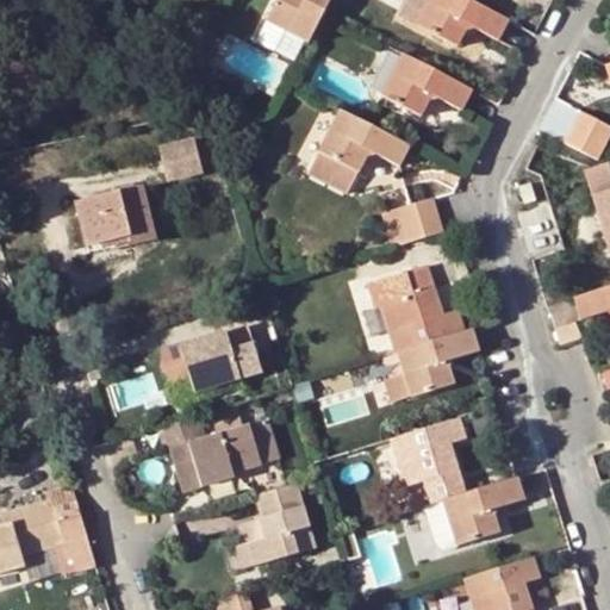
[(327,14),(334,0),(282,0),(271,24),(311,43),(327,14)]
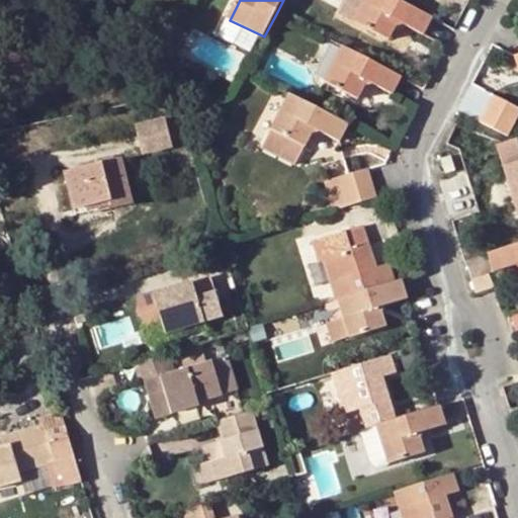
[(345,0),(338,14),(353,22),(364,2),(360,0),(345,0)]
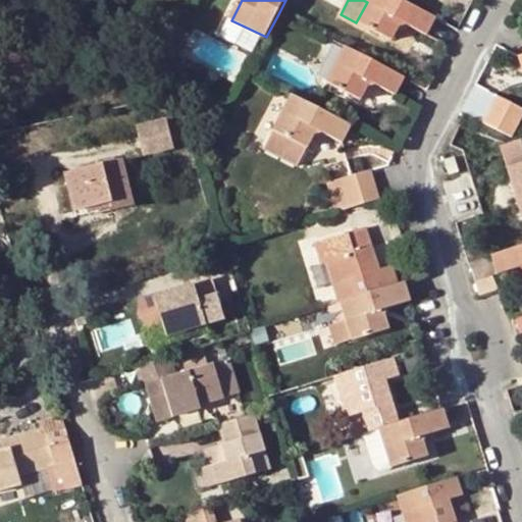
[(434,16),(402,0),(367,0),(367,2),(356,22),(389,39),(398,25),(405,24),(425,35),(434,16)]
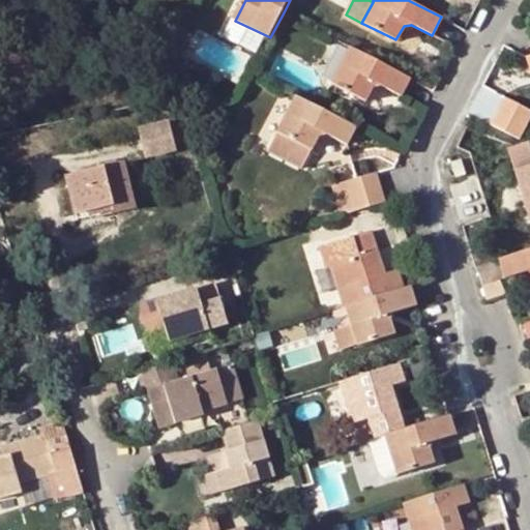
[(410,78),(349,47),(331,83),(364,101),(371,88),(379,85),(400,95),(410,78)]
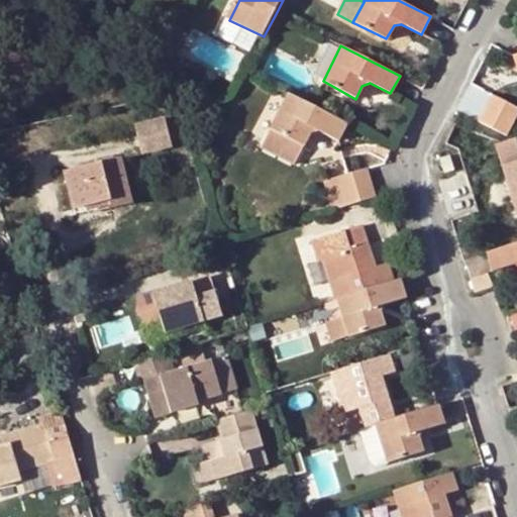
[(346,122),(288,93),(261,147),(294,165),(309,131),(317,130),(337,141),(346,122)]
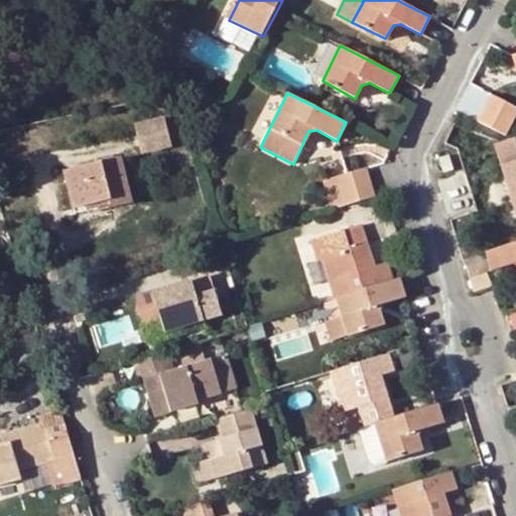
[(506,136),(515,117),(515,106),(494,98),(481,123),(506,136)]
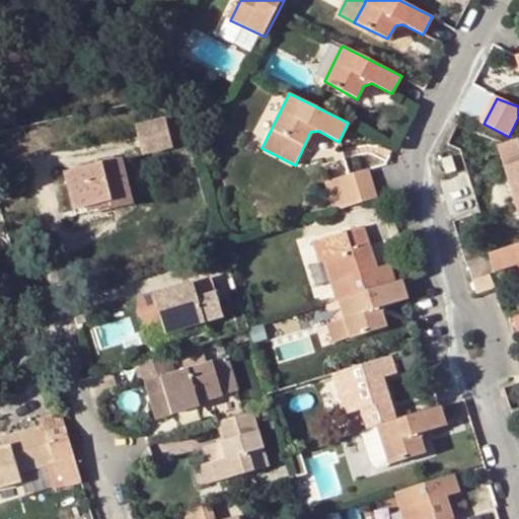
[(165,119),(136,127),(142,154),(172,147),(165,119)]
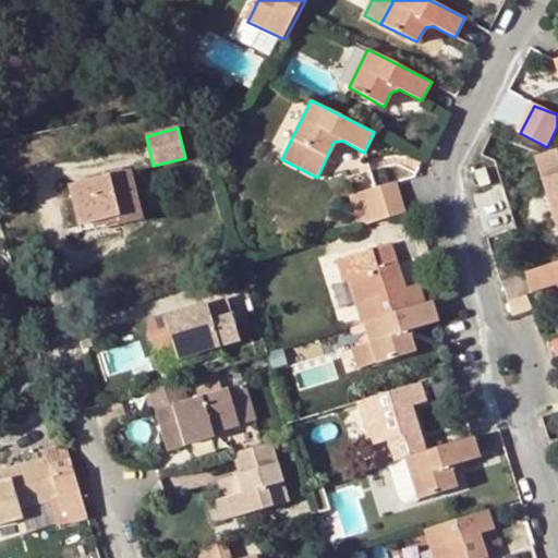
[(495,162),(472,169),(478,192),(499,184),(495,162)]
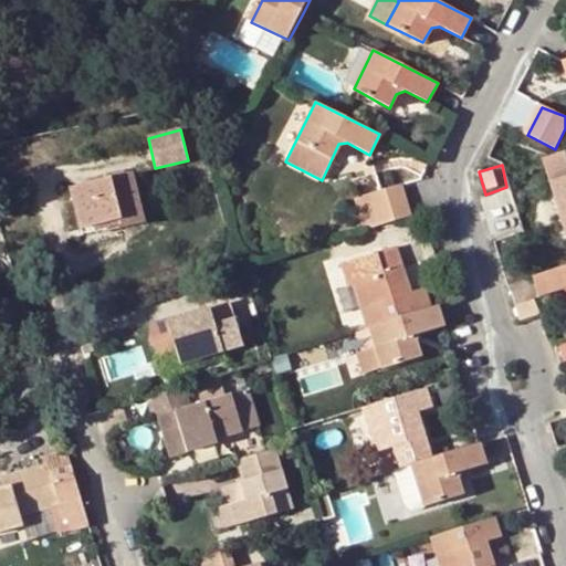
[(77,231),(92,228),(117,222),(119,231),(142,226),(129,176),(69,191),(77,231)]
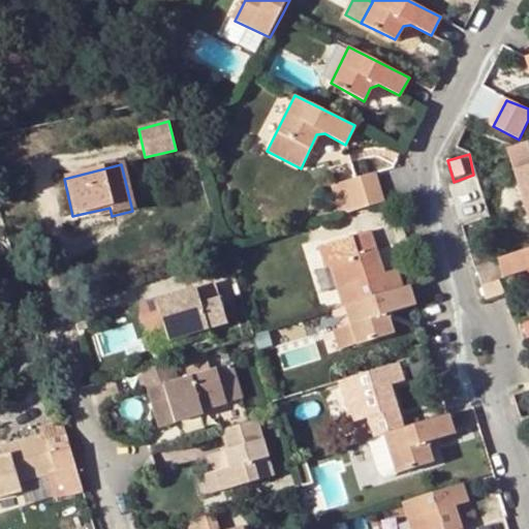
[(343,183),(353,212),(382,204),(373,175),(343,183)]
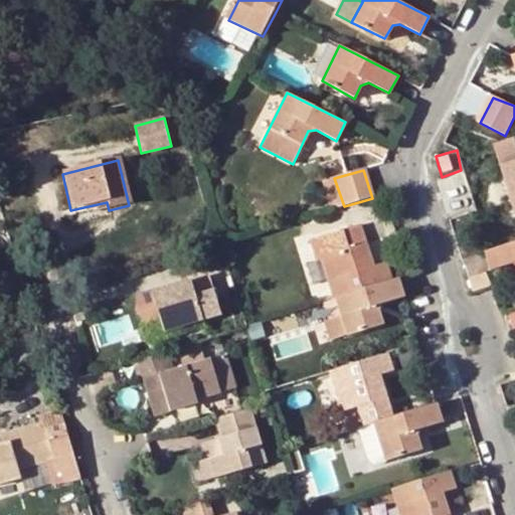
[(514,242),(514,177),(488,185),(499,224),(484,230),(491,250),(514,242)]
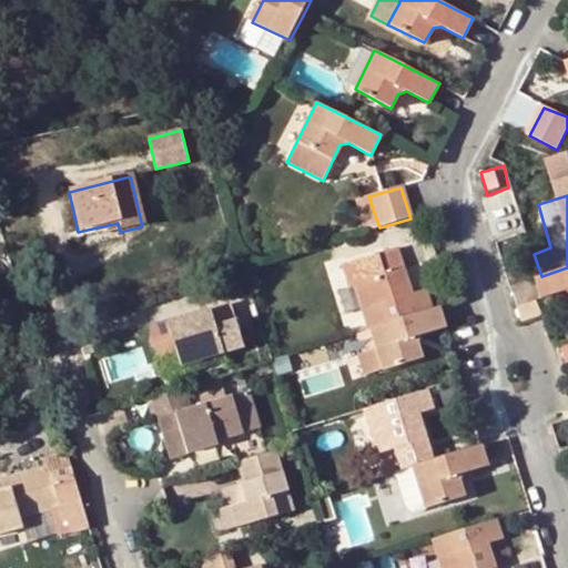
[(118,223),(92,229),(93,237),(120,232),(118,223)]
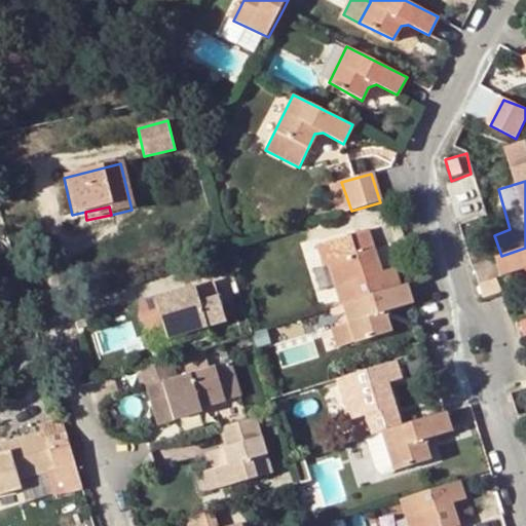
[(328,267),(341,309),(343,309),(403,291),(398,271),(382,276),(367,233),(337,243),(343,262),(328,267)]
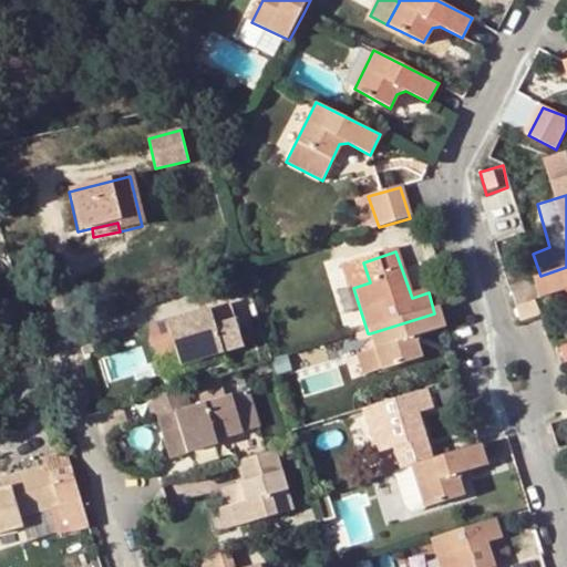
[(566,267),(540,276),(535,277),(540,297),(564,289),(566,291),(566,267)]
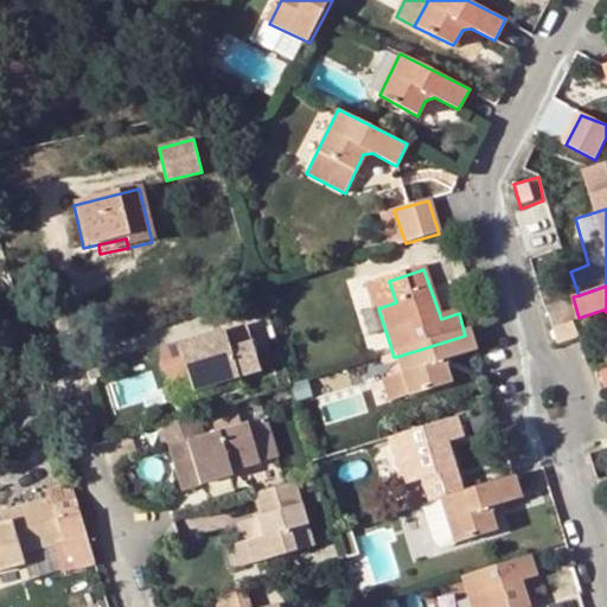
[(573,296),(543,305),(550,326),(579,318),(573,296)]
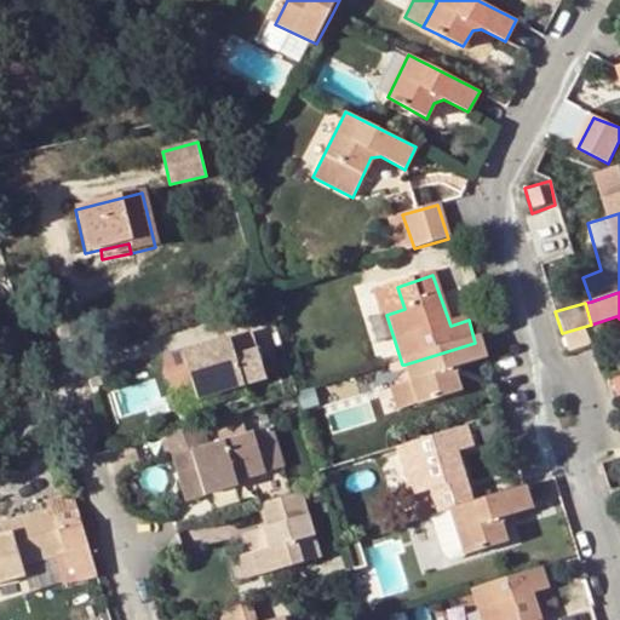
[(183,354),(197,400),(267,379),(258,351),(236,357),(230,339),(183,354)]
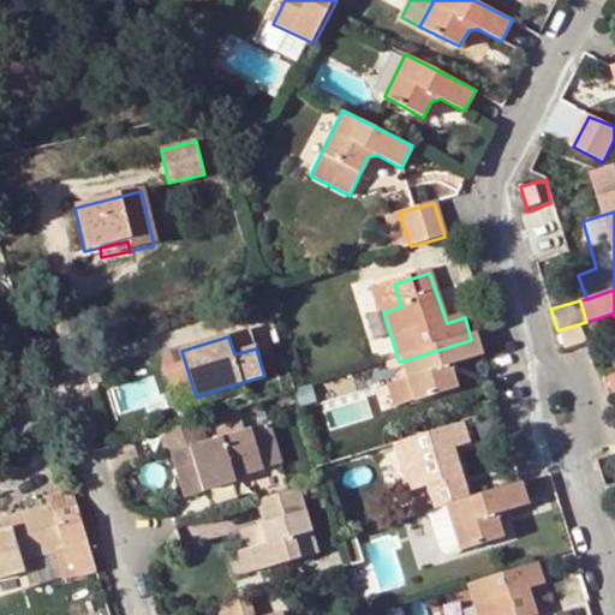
[(471,340),(401,362),(415,404),(415,405),(455,392),(451,375),(455,368),(484,358),(477,338),(471,340)]
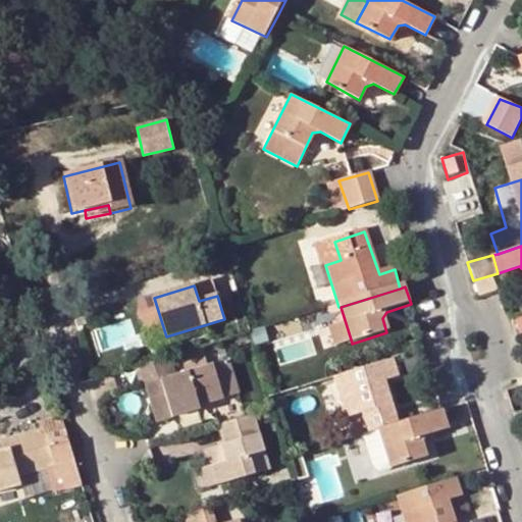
[(338,307),(329,310),(333,326),(327,328),(332,348),(352,343),(341,307),(338,307)]
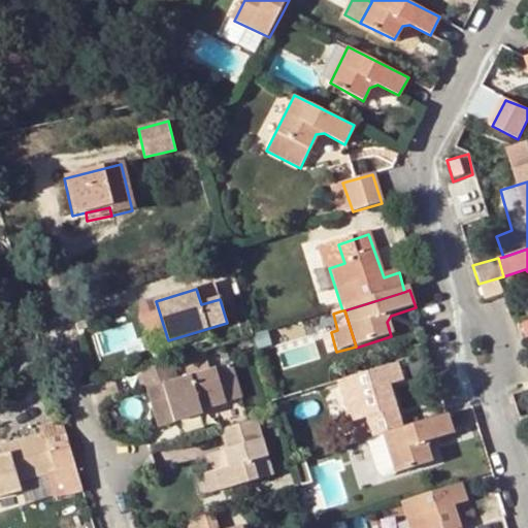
[(171,362),(138,371),(158,431),(202,418),(201,414),(226,405),(225,403),(215,370),(177,383),(171,362)]
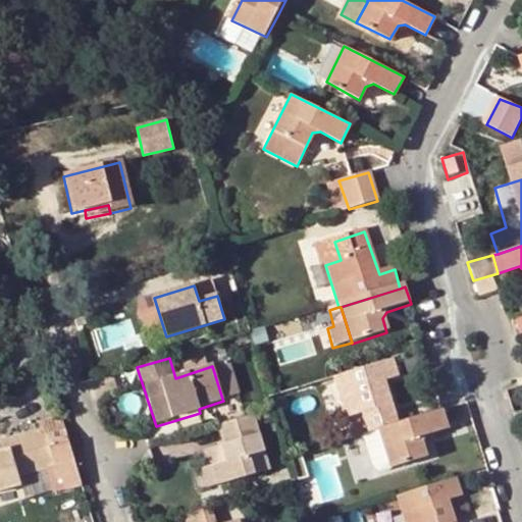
[(392,360),(332,378),(348,420),(365,415),(370,433),(382,430),(398,425),(384,382),(397,377),(392,360)]
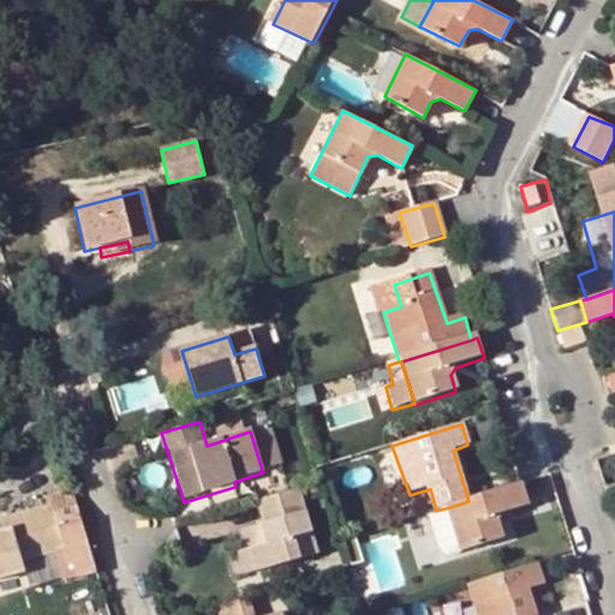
[(269,427),(250,431),(262,470),(281,464),(269,427)]
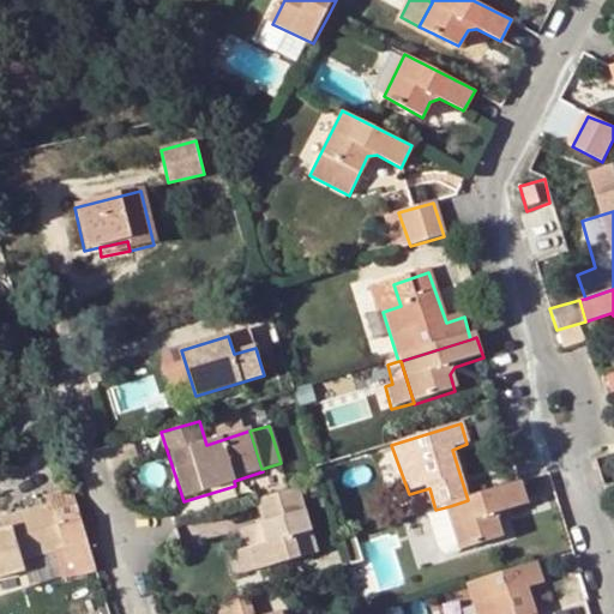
[(435,510),(431,512),(441,549),(450,557),(504,539),(497,521),(500,516),(529,505),(523,486),(522,483),(468,500),(450,506),(435,510)]
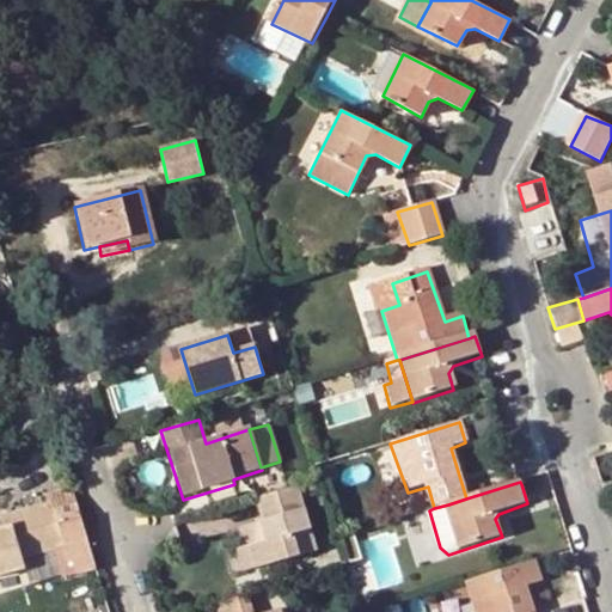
[(293,484),(251,496),(257,518),(236,526),(242,543),(250,567),(311,546),(293,484)]
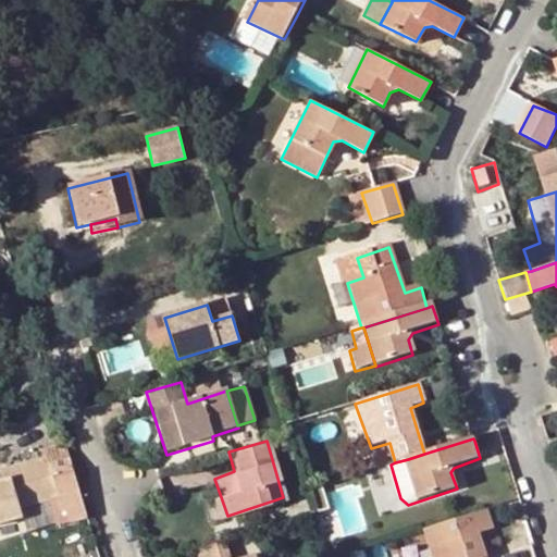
[(40,458),(7,468),(10,479),(0,480),(0,522),(21,518),(17,507),(47,498),(56,495),(61,511),(64,510),(67,522),(86,518),(77,490),(65,452),(62,442),(38,448),(40,458)]
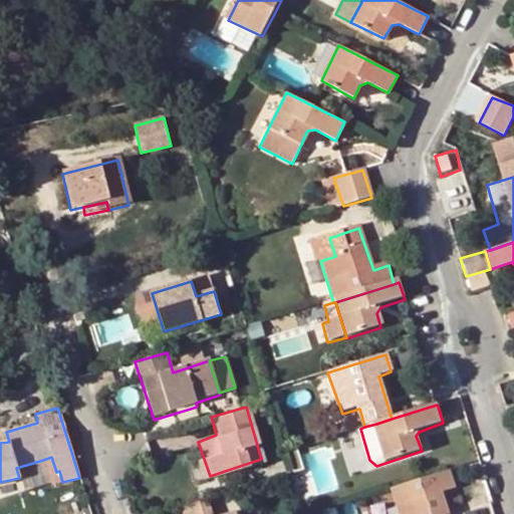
[(0,433),(0,443),(9,442),(6,432),(0,433)]
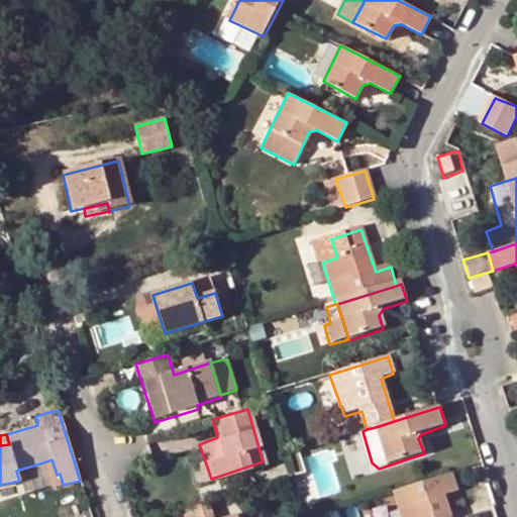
[(211,479),(204,458),(194,461),(201,482),(211,479)]
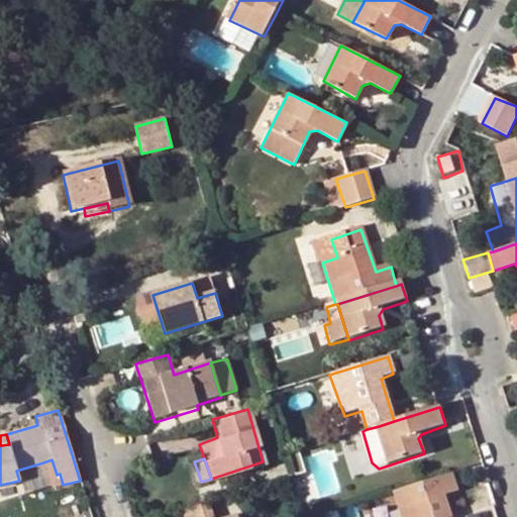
[(52,459),(43,462),(50,489),(63,485),(60,474),(57,475),(52,459)]
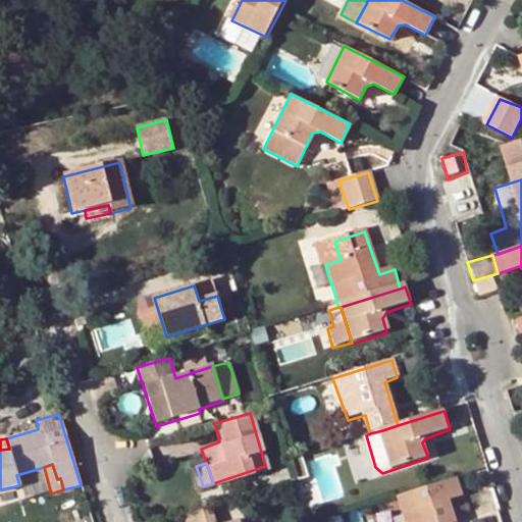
[(459,475),(399,494),(407,521),(458,521),(451,498),(464,492),(459,475)]
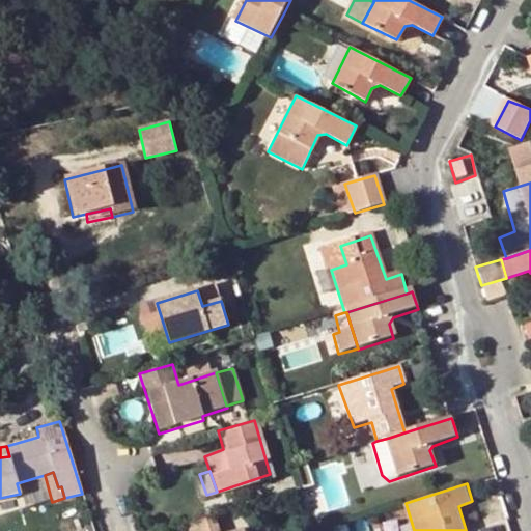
[(216,530),(211,515),(185,524),(187,530),(243,530),(243,528),(229,530),(216,530)]
